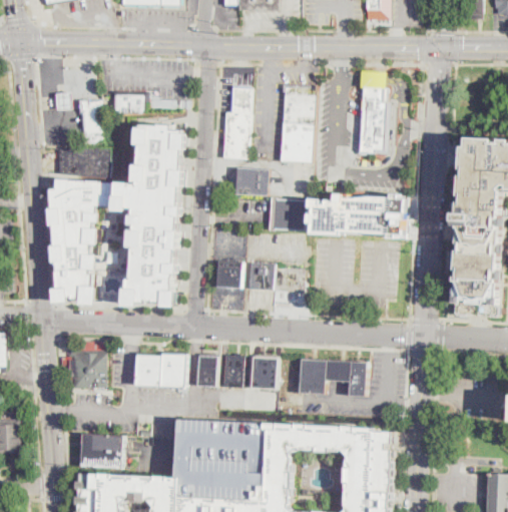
[(278,0),(278,11),(237,10),(237,8),(237,6),(237,0),(278,0)]
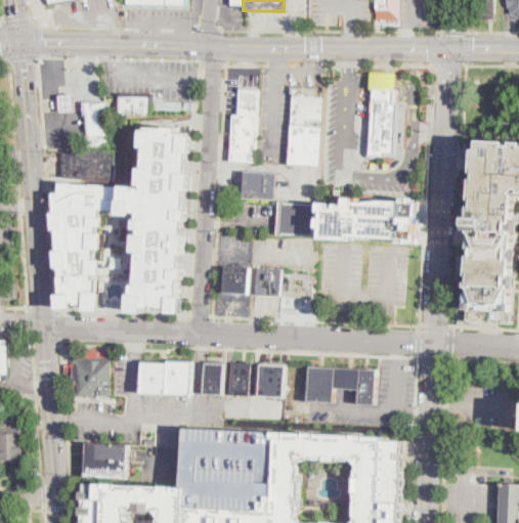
[(386,0),(386,10),(372,10),(372,0),(386,0)]
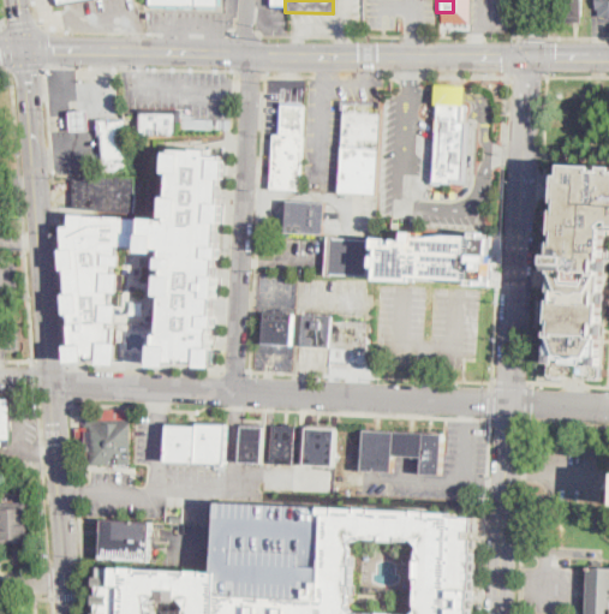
[(549,24),(548,0),(575,0),(575,23),(549,24)]
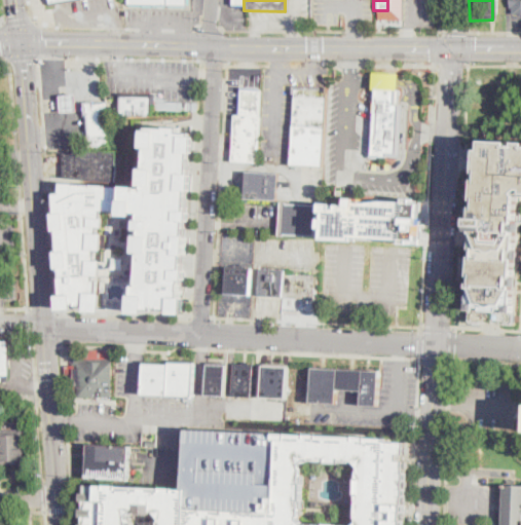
[(520,0),(520,15),(508,15),(508,9),(506,9),(506,0),(520,0)]
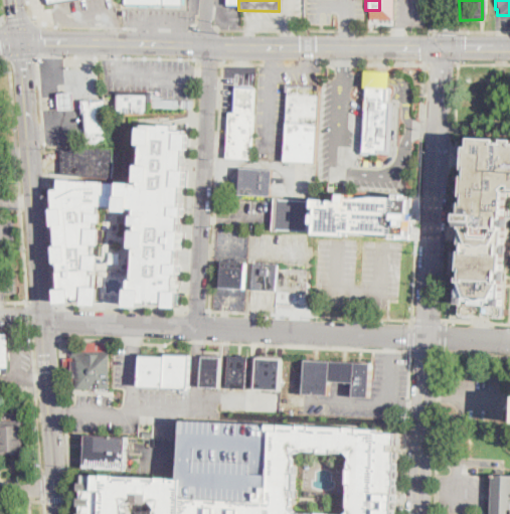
[(389,102),(386,153),(377,152),(377,154),(365,153),(365,155),(356,155),(358,110),(361,110),(361,78),(362,71),(388,72),(388,79),(387,102),(389,102)]
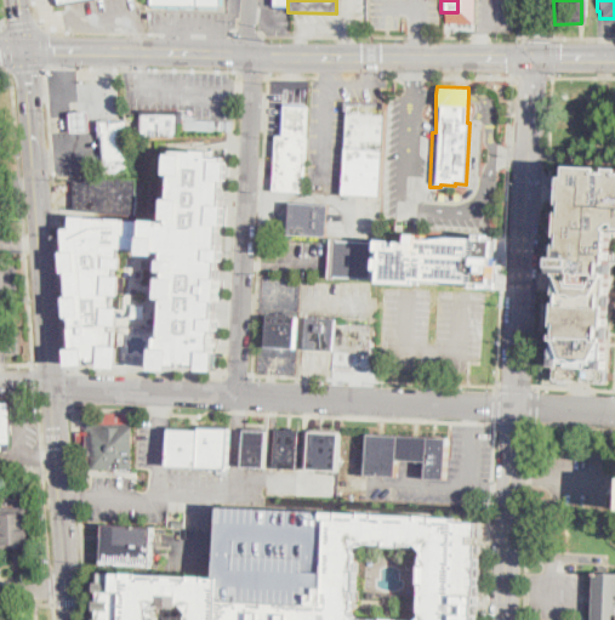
[(305,108),(300,193),(269,192),(272,137),(279,137),(280,129),(277,129),(278,103),(301,104),(301,108),(305,108)]
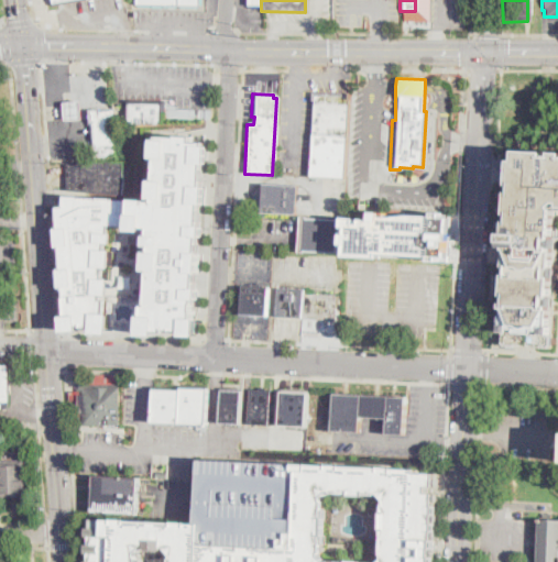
[(342,178),(308,177),(312,101),(309,101),(309,95),(346,96),(342,178)]
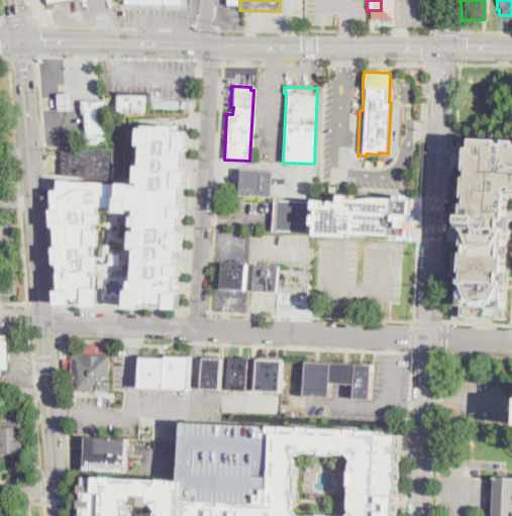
[(55,94),(56,110),(72,109),(70,92),(55,94)]
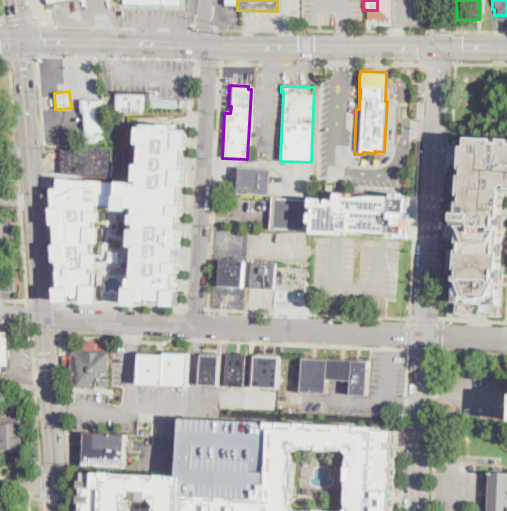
[(144,112),(114,112),(113,94),(144,93),(144,112)]
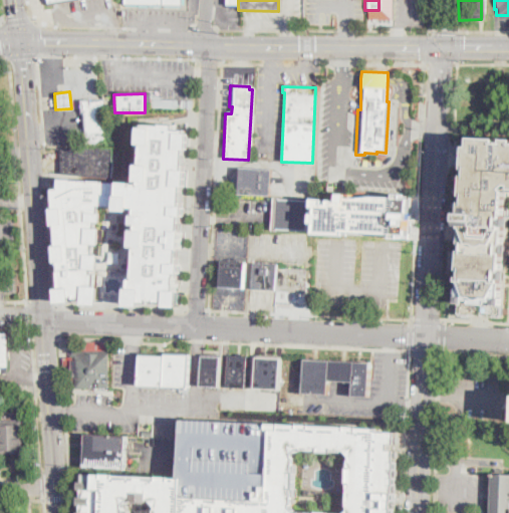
[(88,98),(88,102),(99,101),(103,142),(83,145),(80,114),(78,114),(77,99),(88,98)]
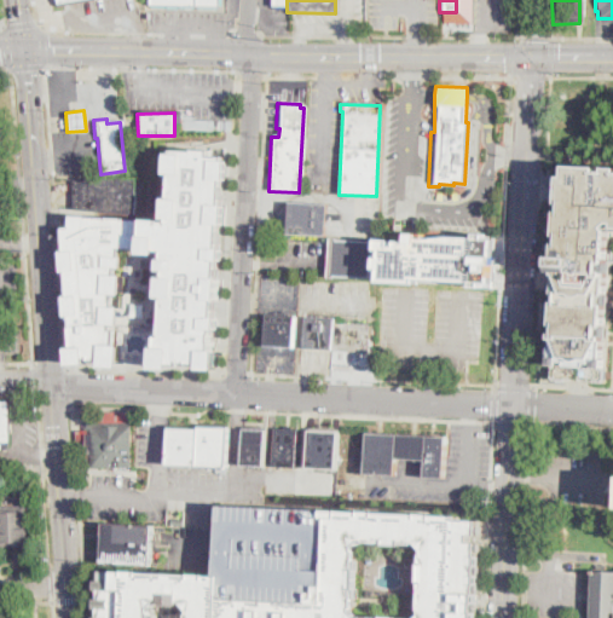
[(63,365),(63,347),(69,347),(67,318),(62,318),(62,296),(67,295),(65,270),(59,271),(57,252),(61,250),(61,227),(67,227),(68,214),(84,215),(84,218),(121,219),(121,220),(138,220),(138,219),(140,219),(140,220),(156,221),(156,223),(167,223),(167,218),(162,218),(162,198),(168,198),(169,174),(163,174),(165,154),(172,154),(172,150),(191,151),(192,149),(207,150),(207,156),(220,156),(220,159),(225,160),(224,182),(219,182),(218,204),(221,204),(220,225),(215,224),(215,248),(219,248),(218,261),(214,261),(214,276),(215,277),(214,300),(212,300),(212,309),(212,317),(215,317),(215,330),(210,330),(210,350),(214,351),(214,369),(197,369),(197,363),(181,363),(181,364),(169,364),(169,369),(150,369),(150,361),(133,361),(115,361),(115,367),(97,367),(97,359),(82,359),(82,364),(63,365)]
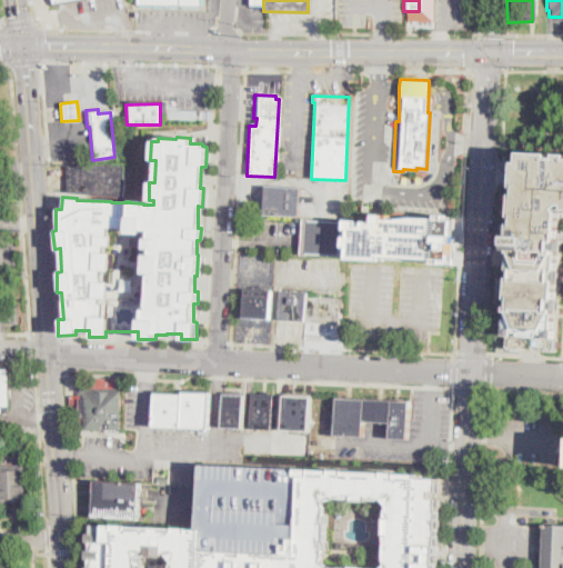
[(521,157),(562,158),(562,310),(561,355),(512,352),(520,175),(521,157)]
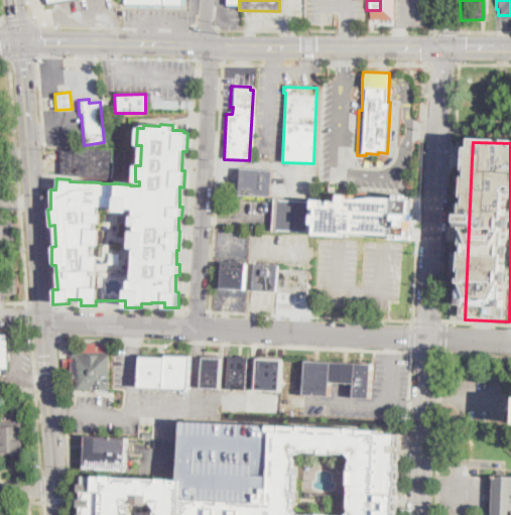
[(109,179),(58,175),(57,149),(109,148),(109,179)]
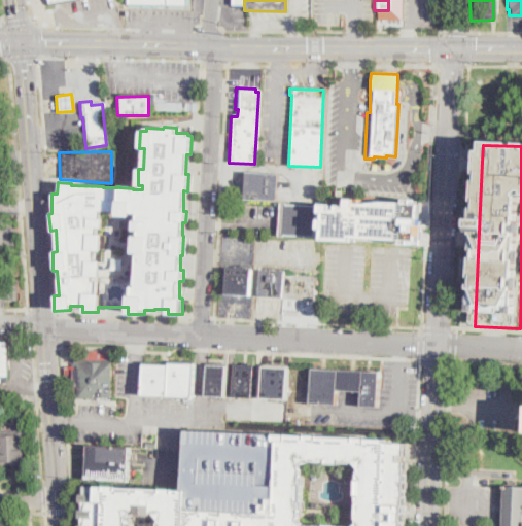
[(271,199),(238,198),(241,171),(272,172),(271,199)]
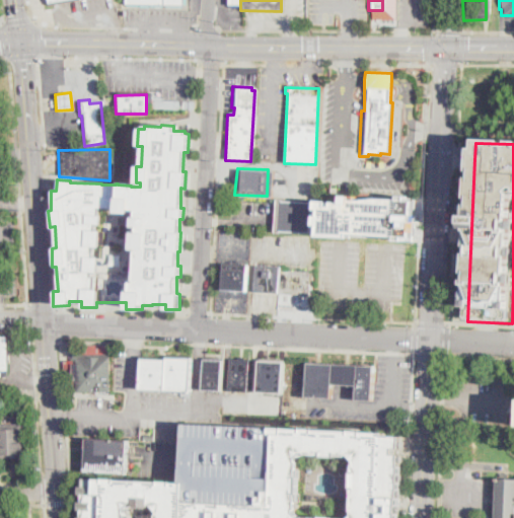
[(314,200),(313,209),(316,210),(316,215),(311,215),(311,225),(315,225),(315,236),(346,238),(346,234),(394,236),(394,240),(401,240),(401,236),(410,236),(411,200),(404,200),(404,196),(396,196),(396,199),(372,198),(355,199),(355,195),(338,195),(339,202),(328,202),(328,205),(324,205),(324,200),(314,200)]
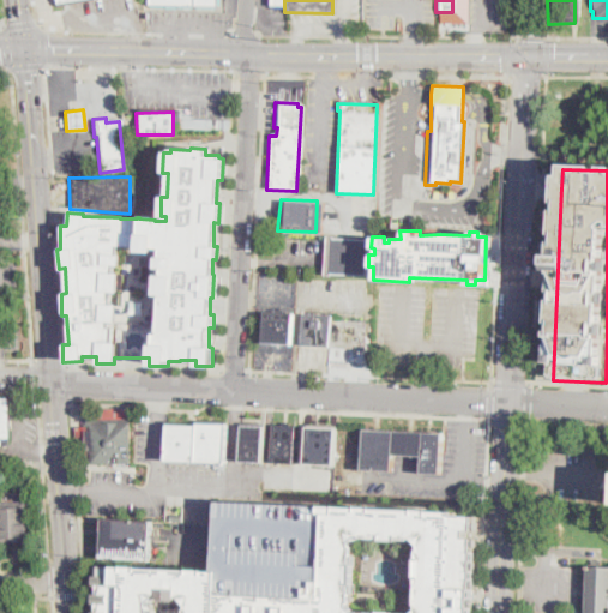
[(363,239),(362,276),(321,275),(323,238),(363,239)]
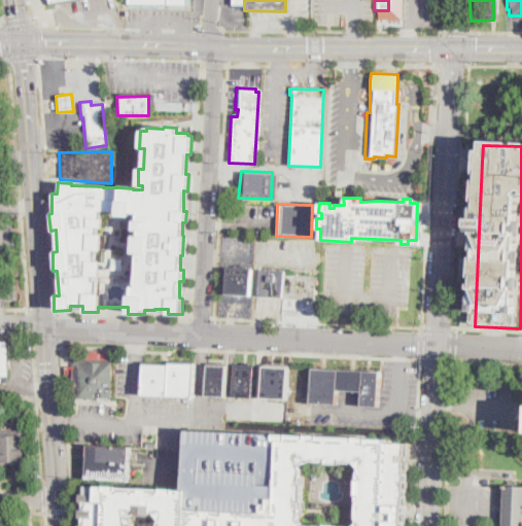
[(249,270),(247,296),(223,295),(224,269),(249,270)]
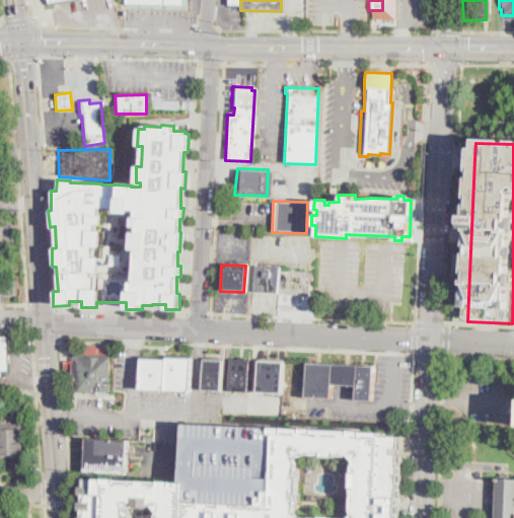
[(306,270),(304,296),(250,293),(252,267),(306,270)]
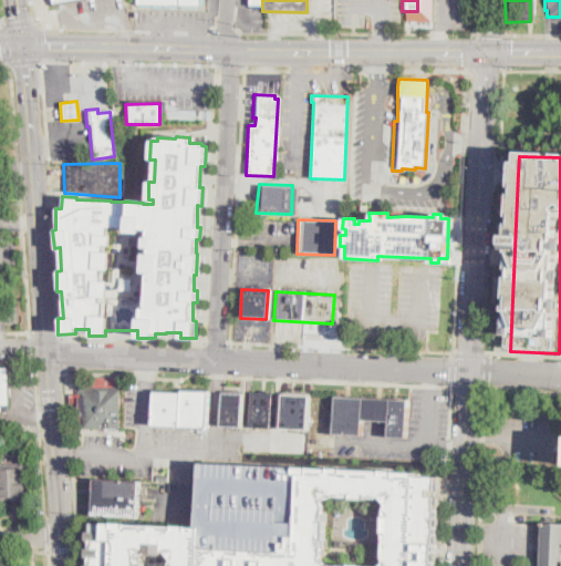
[(116,387),(117,428),(74,429),(74,394),(81,387),(116,387)]
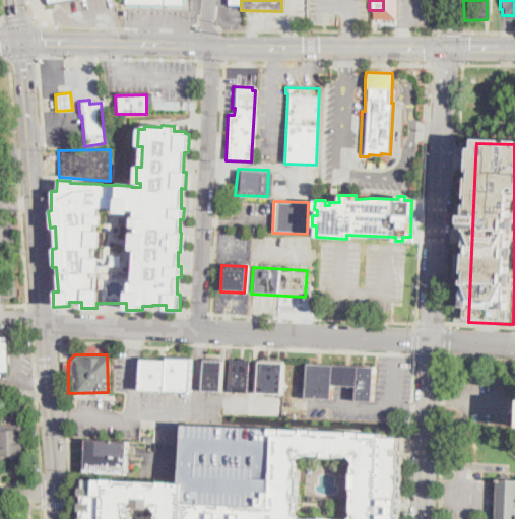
[(190,360),(188,393),(137,391),(139,360),(164,362),(164,359),(190,360)]
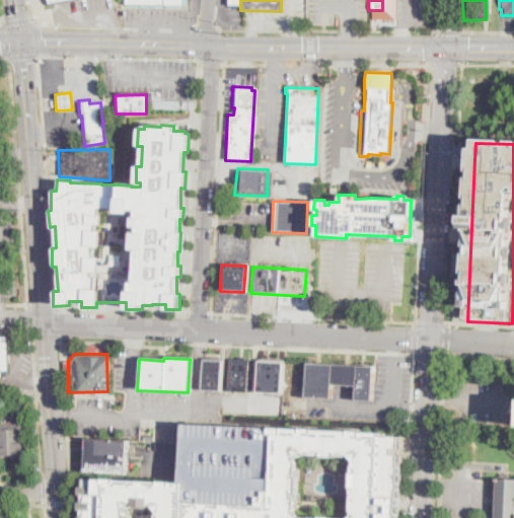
[(246,360),(244,393),(225,392),(227,359),(246,360)]
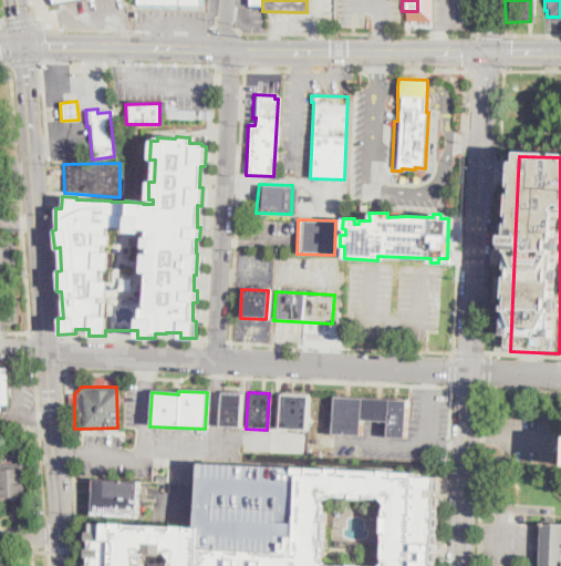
[(241,394),(239,429),(218,428),(220,393),(241,394)]
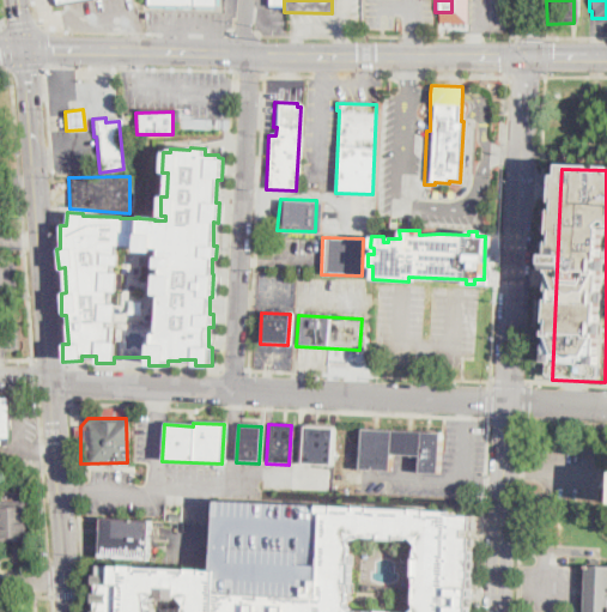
[(331,466),(299,465),(302,428),(332,429),(331,466)]
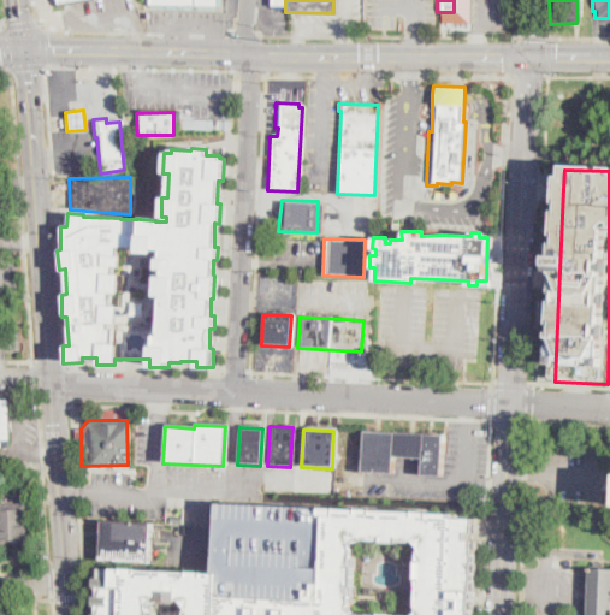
[(439,436),(437,477),(419,475),(419,459),(390,457),(389,474),(359,473),(360,432),(439,436)]
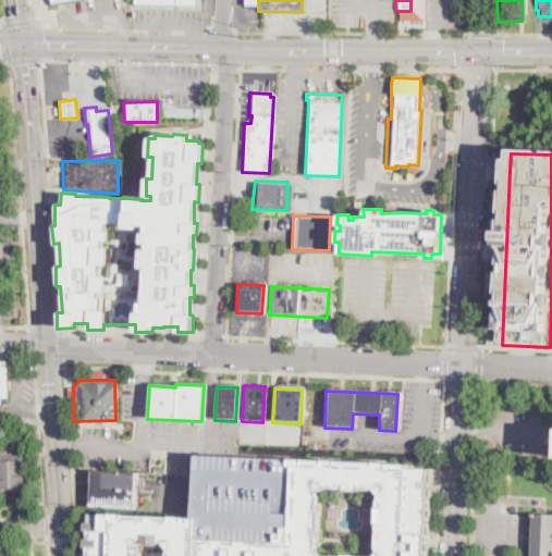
[(195,455),(292,458),(290,543),(241,541),(198,538),(197,520),(195,455)]
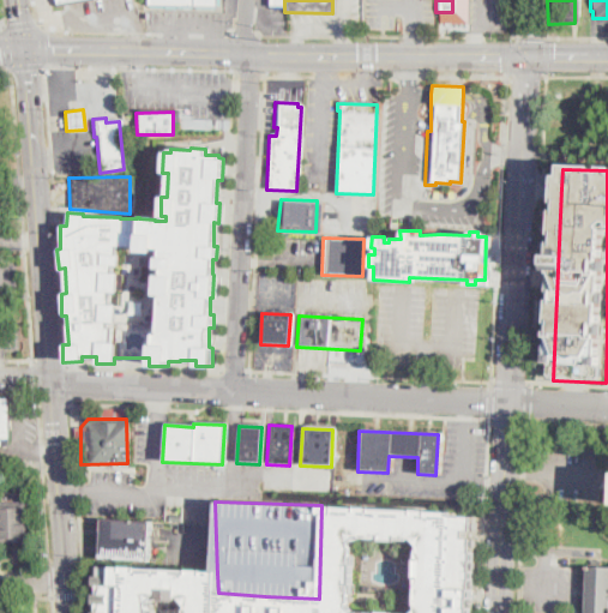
[(0,503),(25,503),(26,544),(0,544),(0,503)]
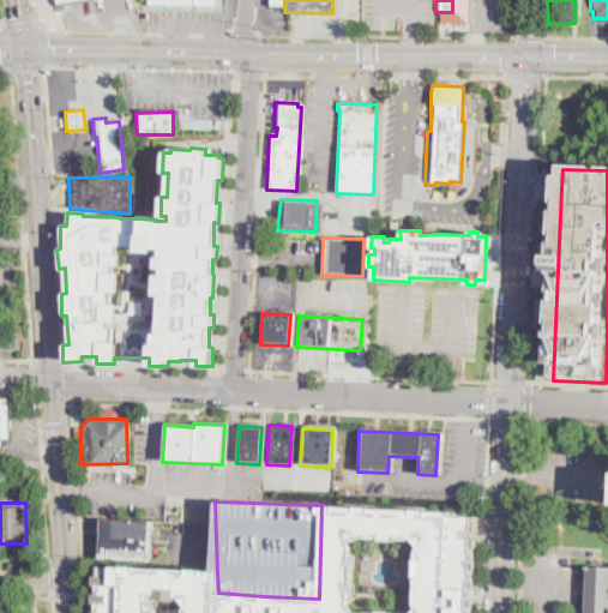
[(218,593),(319,599),(321,505),(451,512),(451,516),(473,516),(470,612),(170,612),(172,601),(140,599),(139,612),(89,612),(91,566),(217,574),(218,593)]
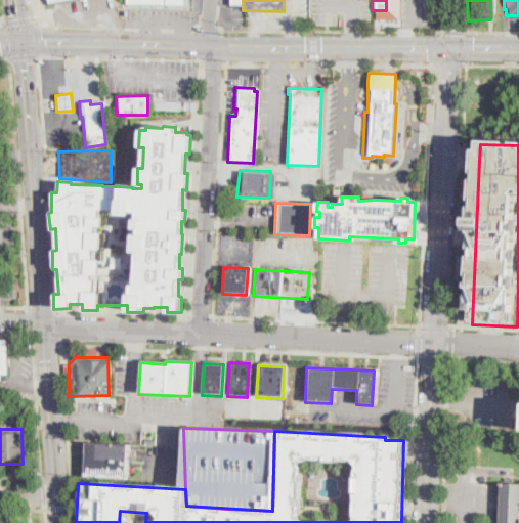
[(127,480),(80,478),(81,444),(128,446),(127,480)]
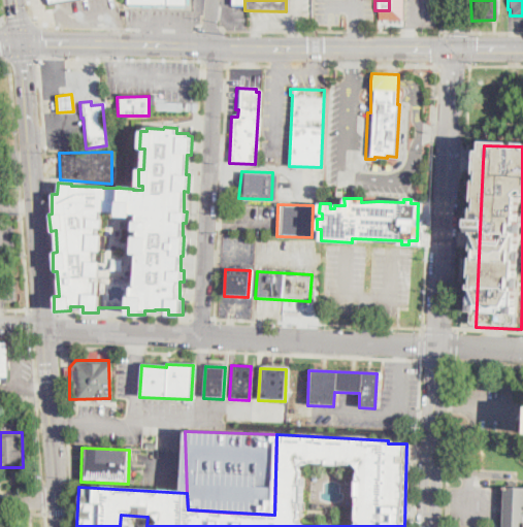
[(500,526),(501,489),(522,489),(522,526),(500,526)]
